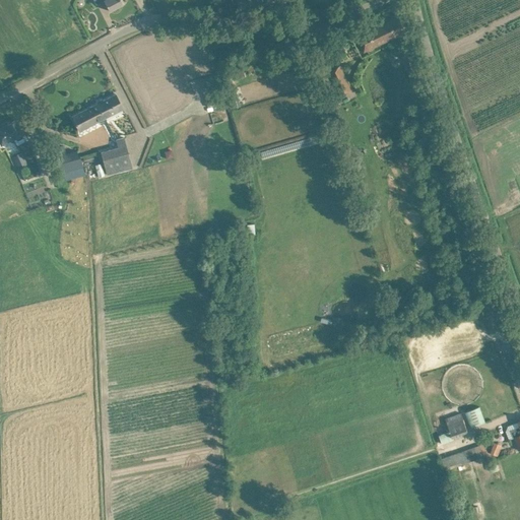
[(93,0),(96,4),(104,0),(110,11),(123,4),(120,0),(93,0)]
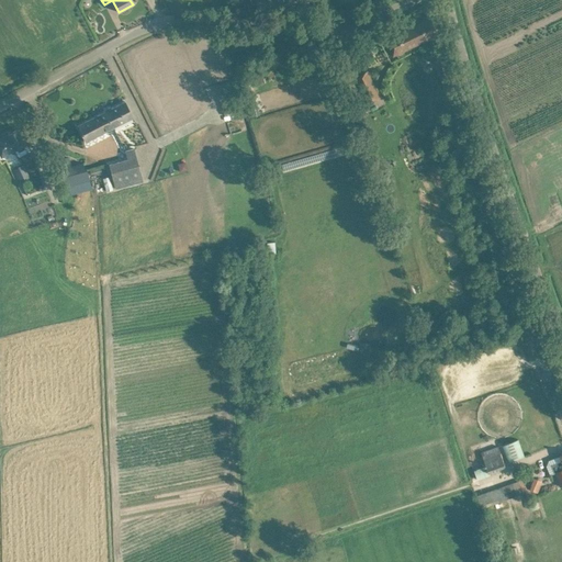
[(250,0),(253,4),(258,2),(261,14),(298,1),(296,0),(250,0)]
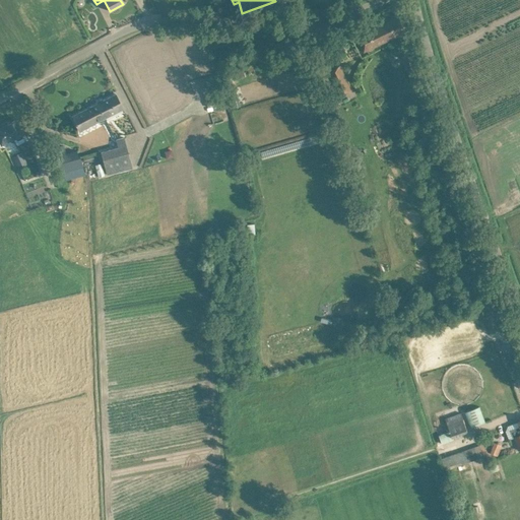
[(385,24),(384,23),(356,37),(364,52),(406,31),(399,17),(385,24)]
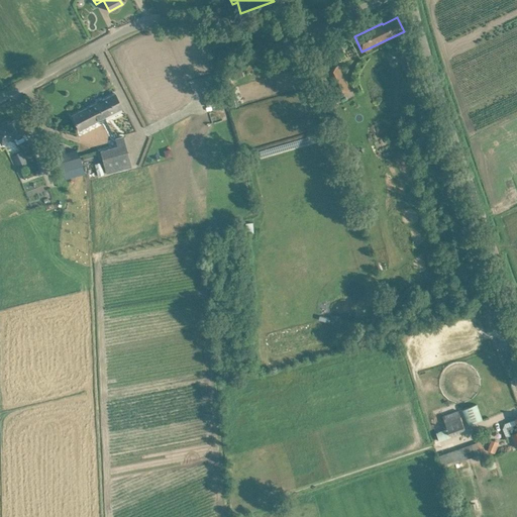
[(402,58),(406,70),(409,81),(418,79),(414,67),(410,55),(402,58)]
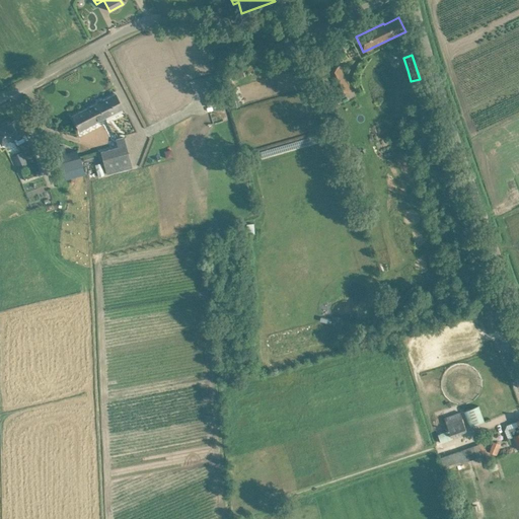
[(339,96),(352,90),(340,65),(326,72),(339,96)]
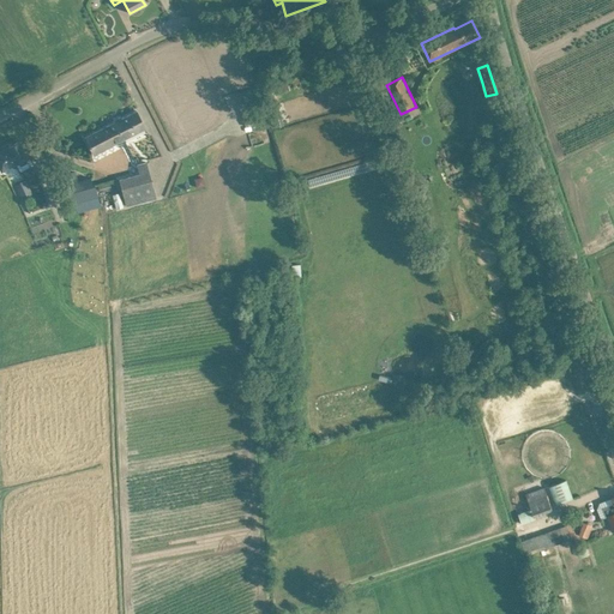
[(253,90),(236,95),(246,127),(263,122),(253,90)]
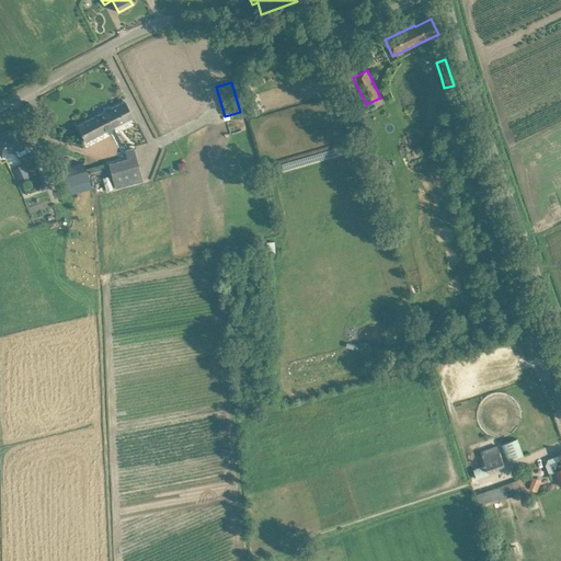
[(244,96),(250,117),(260,114),(254,94),(244,96)]
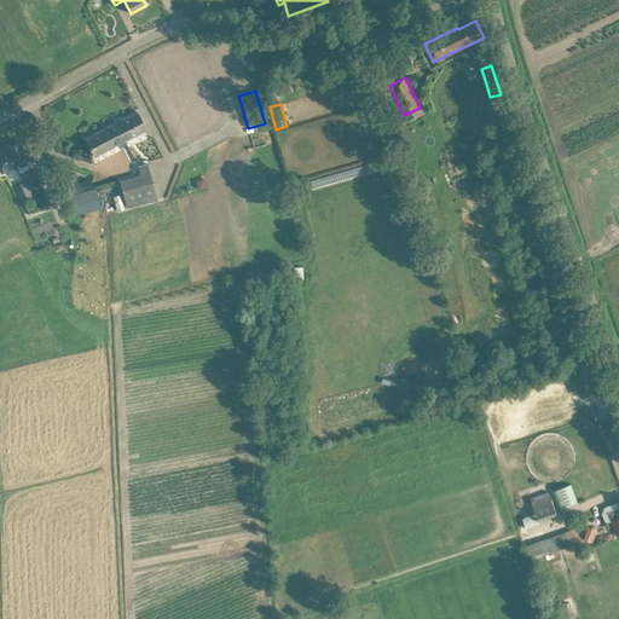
[(138,111),(116,122),(125,140),(146,129),(138,111)]
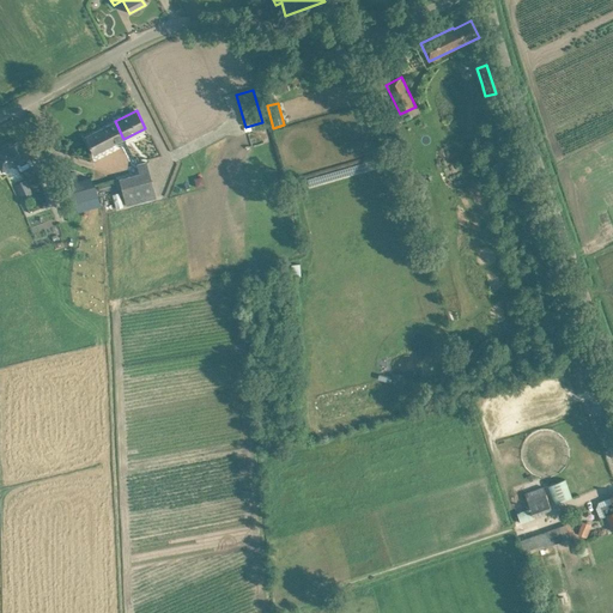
[(123,139),(115,121),(85,137),(93,155),(123,139)]
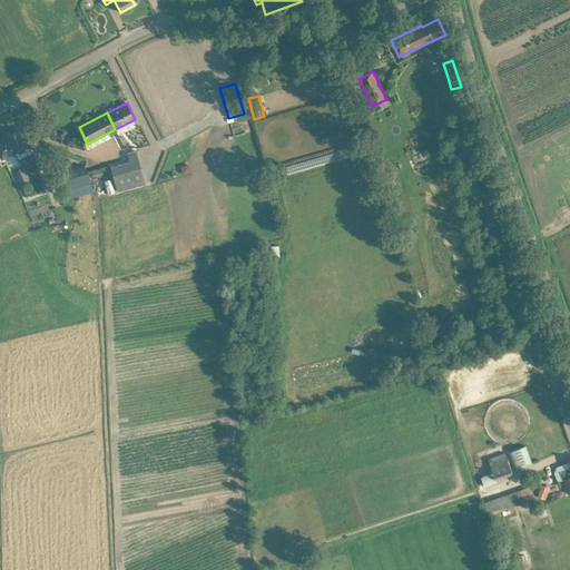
[(7,137),(15,153),(18,158),(25,155),(29,163),(35,159),(18,130),(7,137)]
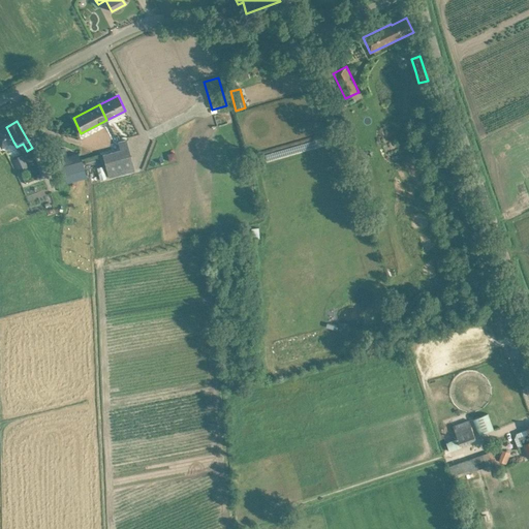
[(0,130),(0,145),(1,148),(13,142),(6,127),(0,130)]
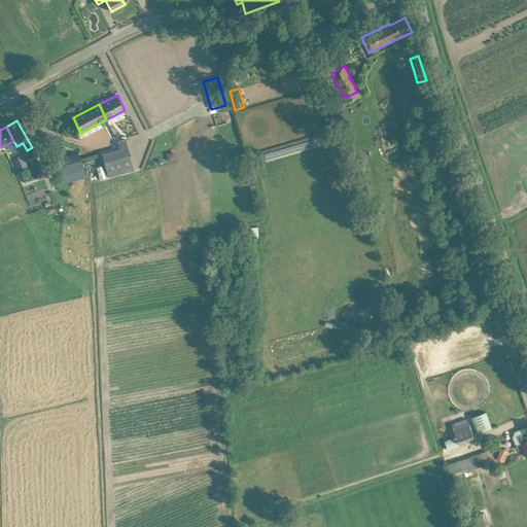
[(322,136),(271,150),(272,156),(324,143),(322,136)]
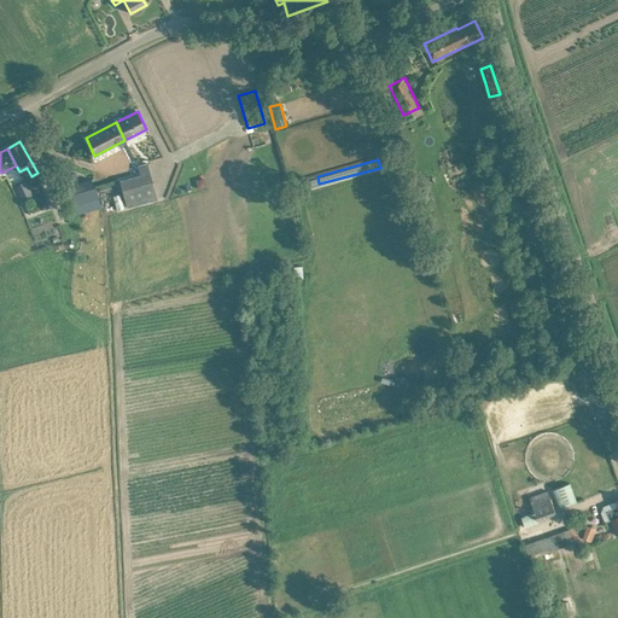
[(127,208),(157,199),(147,163),(138,165),(140,174),(120,180),(127,208)]
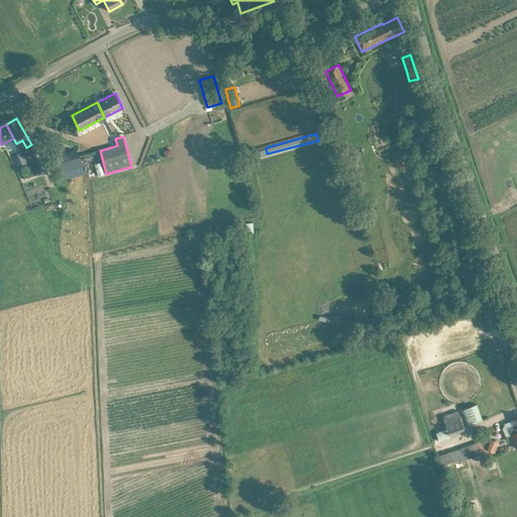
[(85,173),(83,167),(78,149),(66,152),(63,143),(50,147),(58,174),(63,173),(65,179),(85,173)]
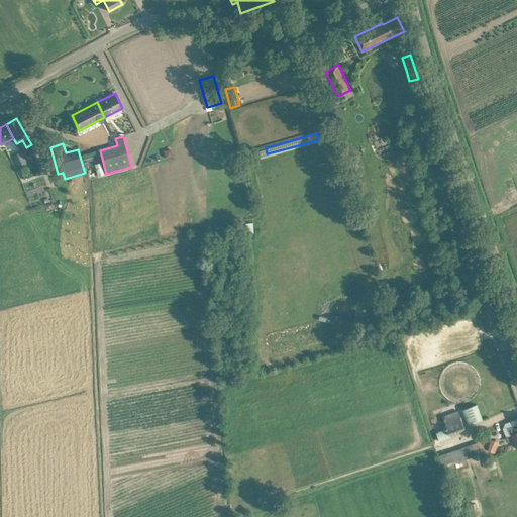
[(171,148),(164,150),(165,158),(173,156),(171,148)]
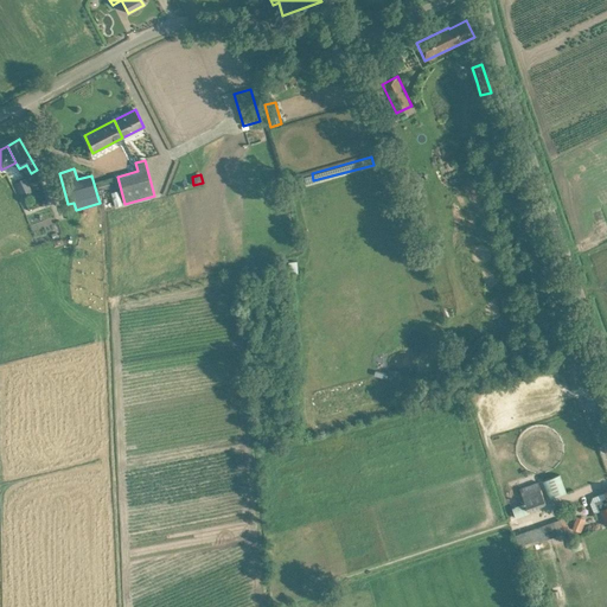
[(21,197),(32,191),(25,178),(14,183),(21,197)]
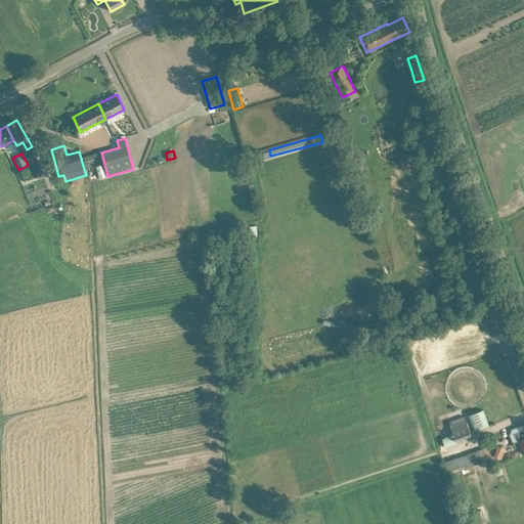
[(506,350),(514,348),(513,341),(504,343),(506,350)]
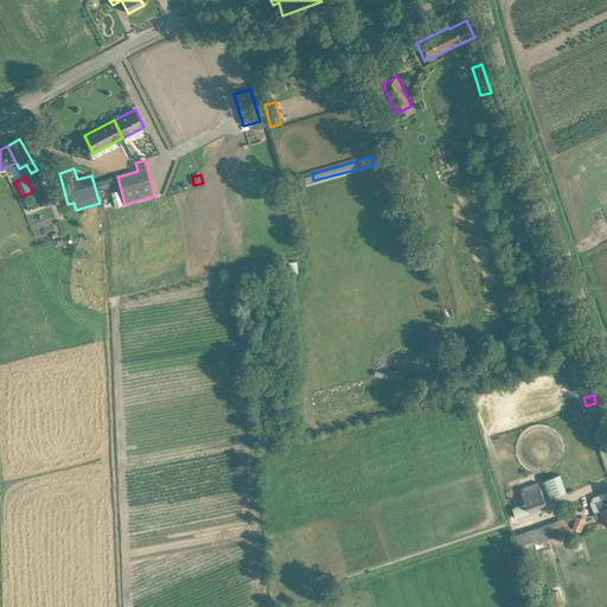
[(549,499),(567,492),(560,474),(542,481),(549,499)]
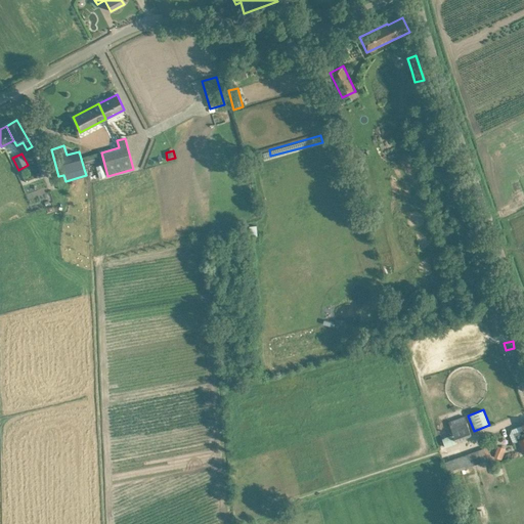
[(453,434),(442,438),(445,446),(456,443),(455,440),(472,434),(465,416),(448,422),(453,434)]
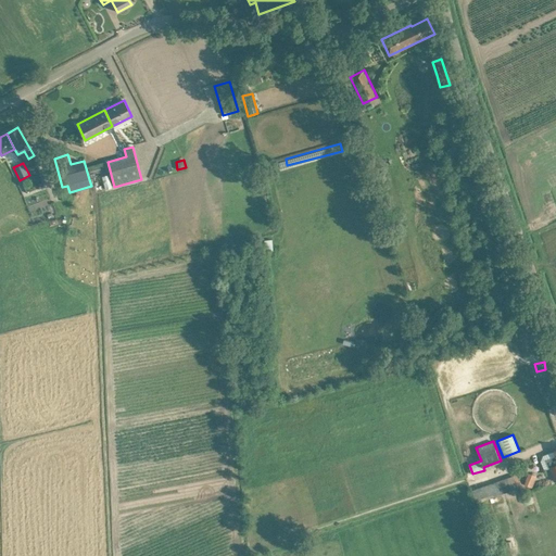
[(544,469),(550,467),(555,481),(555,480),(555,450),(554,451),(543,456),(541,460),(544,469)]
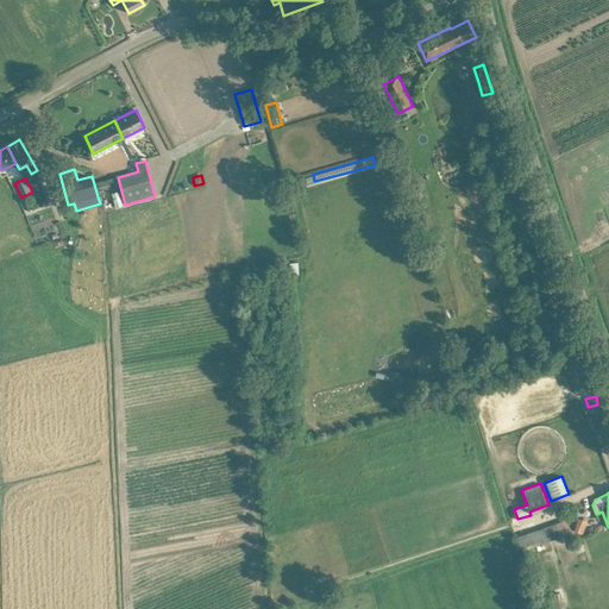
[(569,534),(564,520),(518,535),(521,551),(569,534)]
